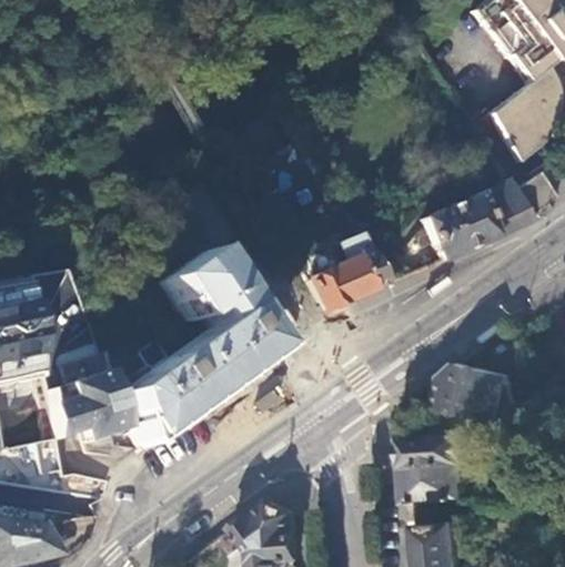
[(486,0),(477,8),(533,79),(495,111),(522,162),(543,144),(553,129),(556,120),(558,110),(557,99),(555,89),(547,68),(564,53),(564,0),(486,0)]
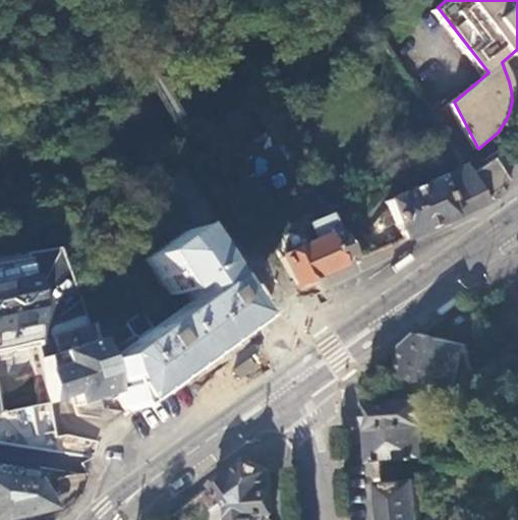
[(438,119),(424,127),(437,149),(451,140),(438,119)]
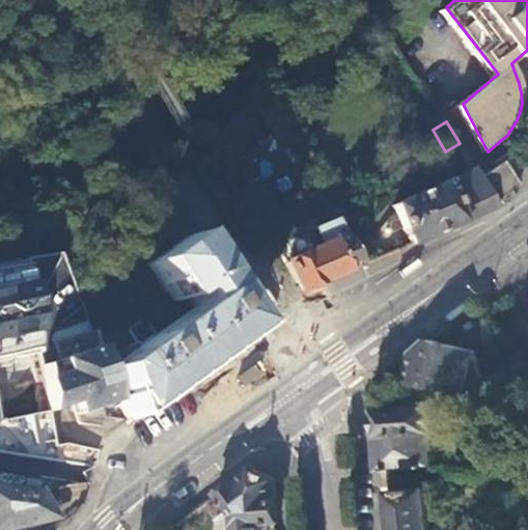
[(482,179),(499,204),(522,186),(503,163),(482,179)]
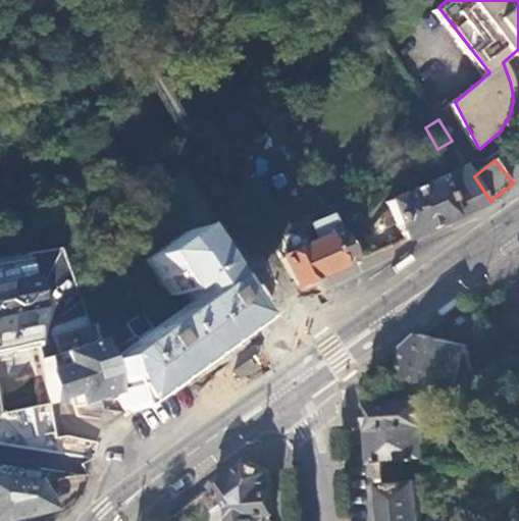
[(405,242),(492,205),(490,201),(474,176),(469,167),(387,202),(405,242)]
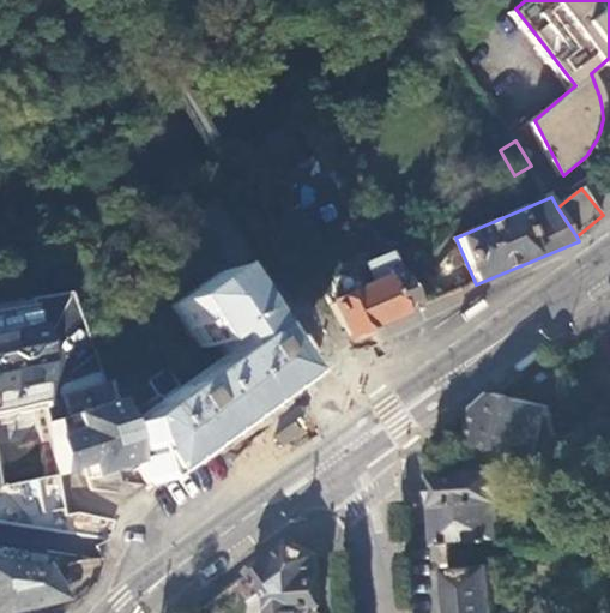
[(424,307),(392,252),(316,282),(350,338),(424,307)]
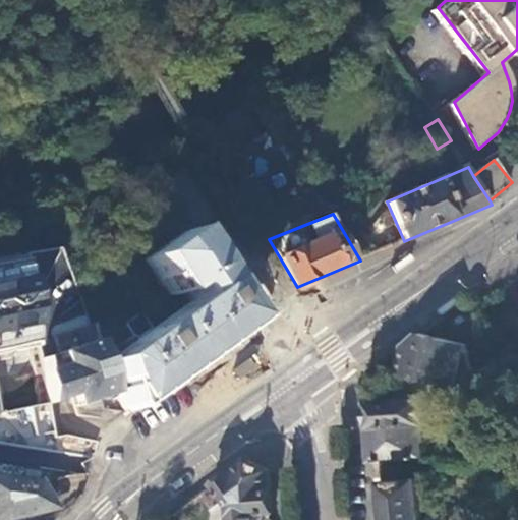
[(123,411),(246,324),(217,282),(182,232),(144,260),(170,298),(181,290),(189,302),(152,329),(141,313),(125,326),(135,341),(104,362),(116,395),(121,409),(123,411)]
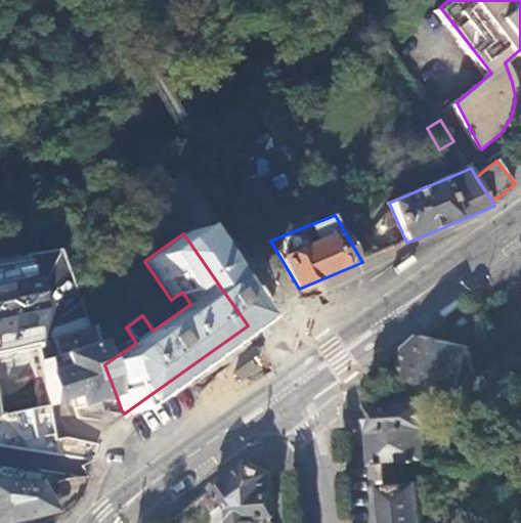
[(0,443),(92,455),(99,442),(69,436),(60,438),(55,403),(48,405),(39,361),(31,252),(0,259),(0,443)]
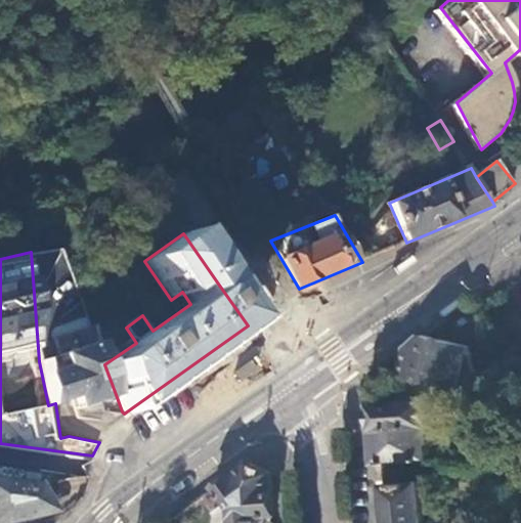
[(384,366),(471,391),(475,375),(472,346),(429,334),(384,366)]
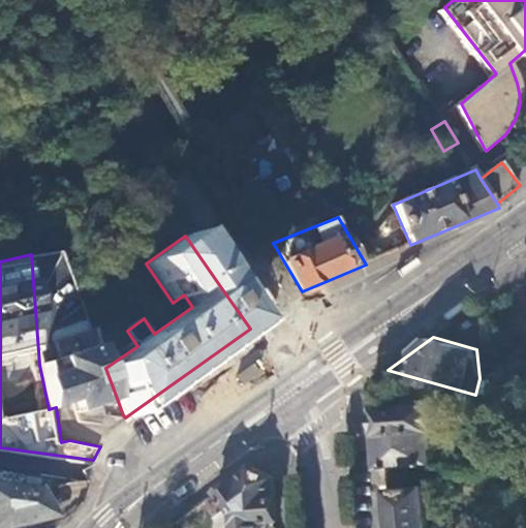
[(105,368),(98,347),(39,365),(43,378),(49,409),(56,407),(72,402),(75,413),(118,401),(105,368)]
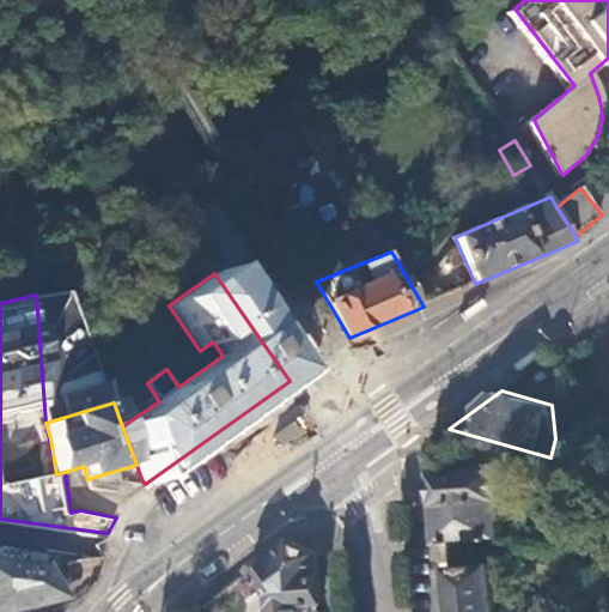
[(298,423),(285,432),(292,443),(305,434),(298,423)]
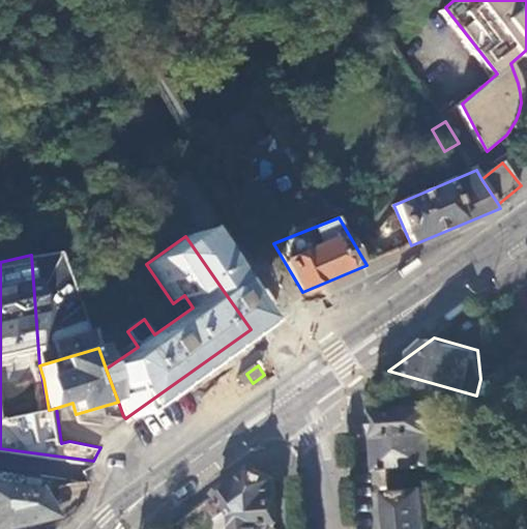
[(381,469),(436,465),(433,405),(377,408),(379,433),(381,469)]
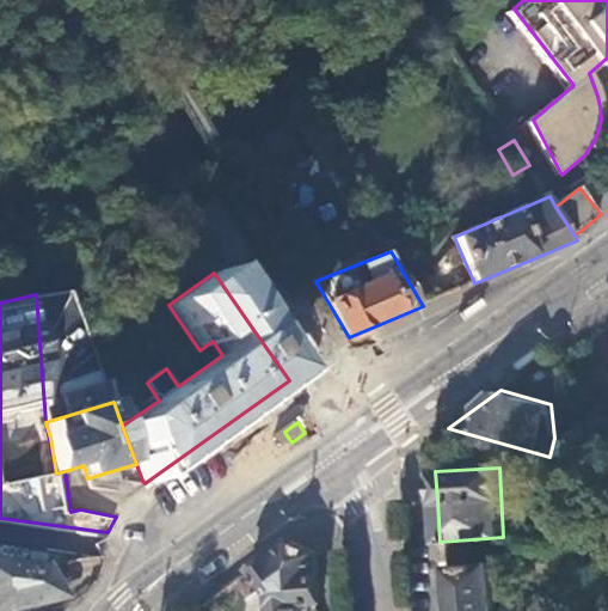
[(293,541),(252,569),(265,588),(272,599),(272,610),(308,610),(308,602),(324,600),(320,554),(293,541)]
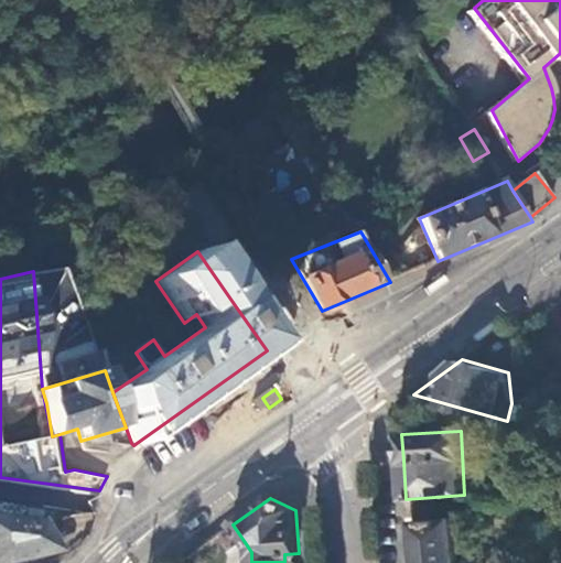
[(45,522),(42,518),(38,519),(0,513),(0,561),(53,549),(39,527),(45,522)]
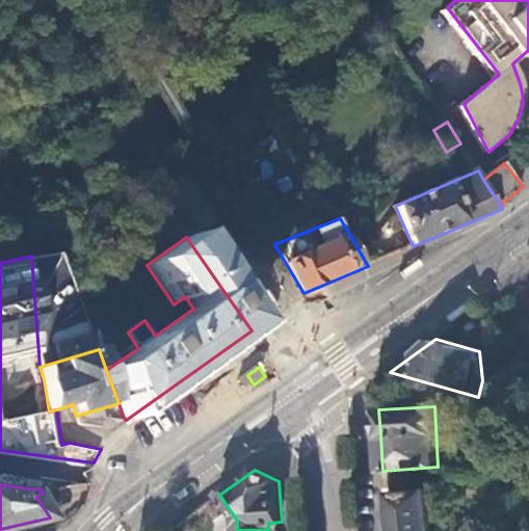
[(396,530),(437,530),(433,487),(393,490),(396,530)]
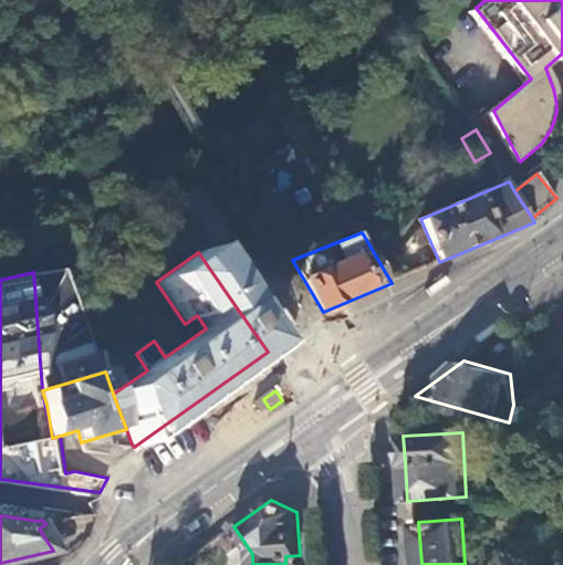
[(235,552),(235,564),(252,564),(252,554),(246,544),(235,552)]
